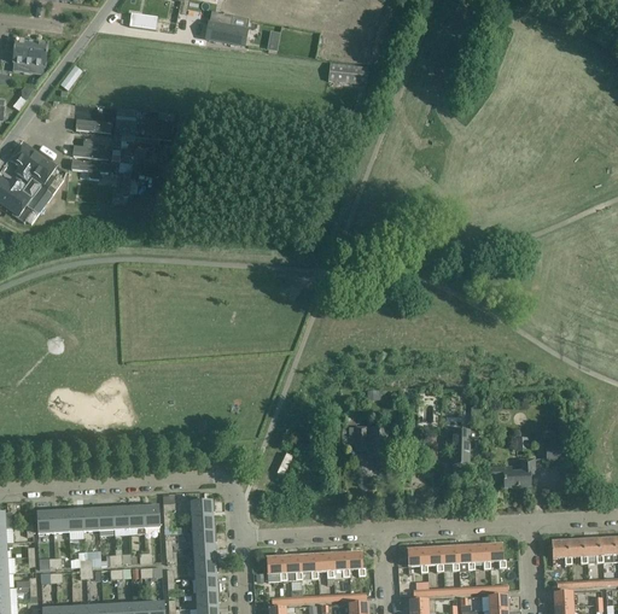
[(209,22),(207,37),(242,45),(244,45),(250,18),(232,15),(223,13),(223,12),(221,11),(220,12),(211,11),(210,21),(210,22),(209,22)]
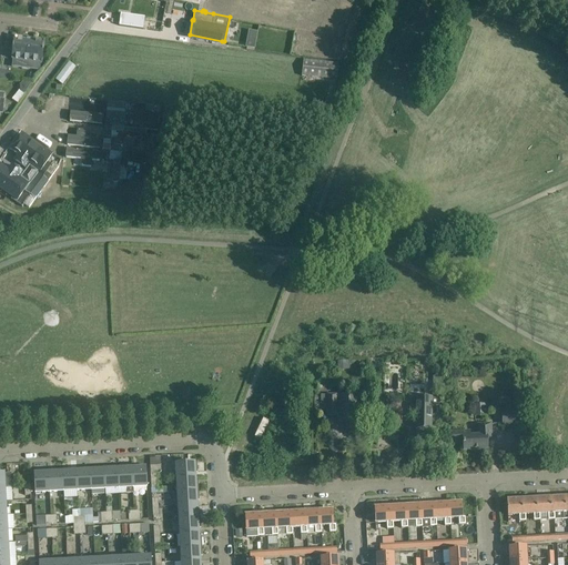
[(144,14),(121,11),(119,23),(143,27),(144,14)]
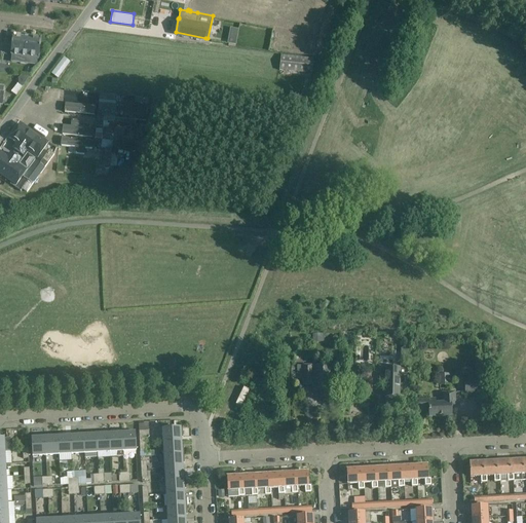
[(39,55),(41,36),(12,33),(10,52),(39,55)]
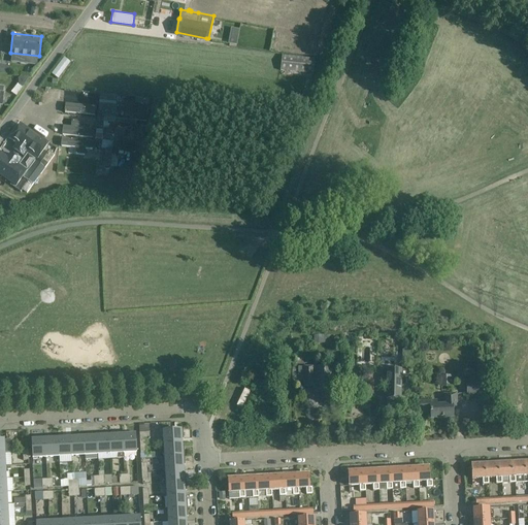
[(229,34),(228,41),(236,43),(238,36),(229,34)]
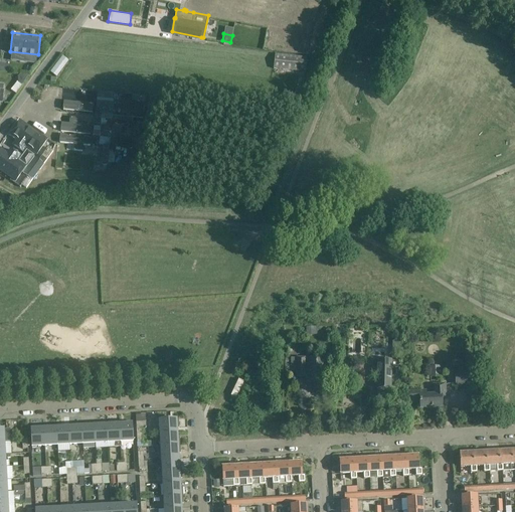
[(275,52),(273,67),(305,70),(307,55),(275,52)]
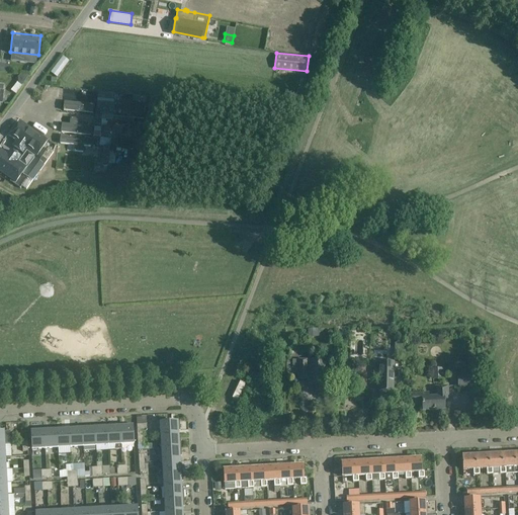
[(69,59),(62,54),(51,71),(57,75),(69,59)]
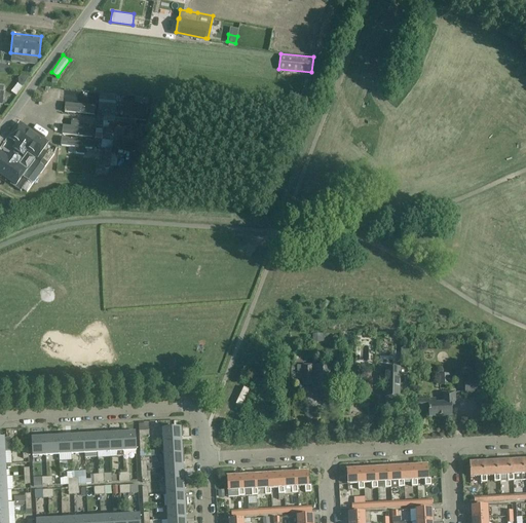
[(20,82),(23,84),(30,73),(22,73),(19,76),(20,82)]
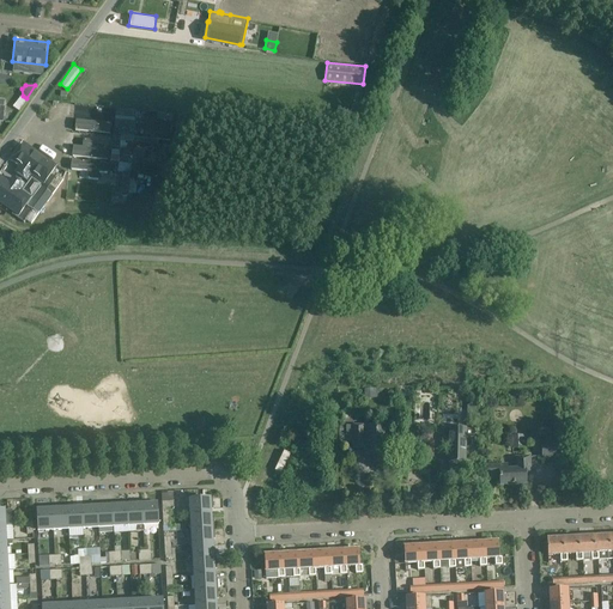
[(116,105),(115,122),(122,122),(121,131),(121,133),(134,134),(137,108),(123,107),(116,105)]
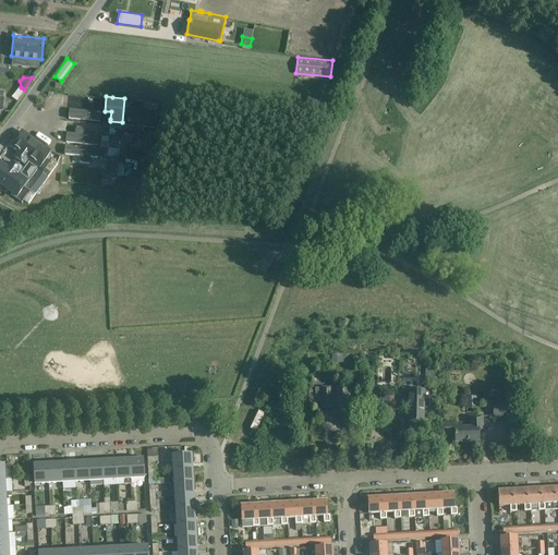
[(68,117),(100,120),(101,111),(91,110),(92,104),(86,104),(85,109),(69,107),(68,117)]
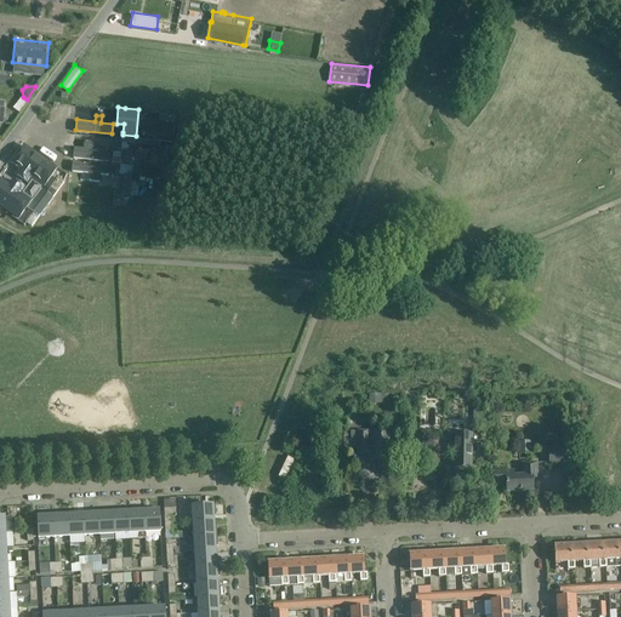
[(73,155),(108,159),(109,149),(103,149),(104,141),(85,140),(85,147),(74,146),(73,155)]
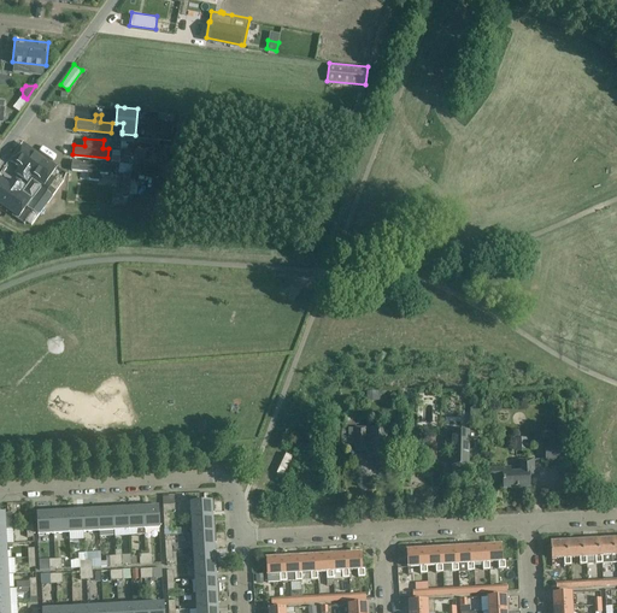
[(24,141),(11,160),(19,165),(16,171),(28,180),(31,175),(45,183),(57,165),(24,141)]
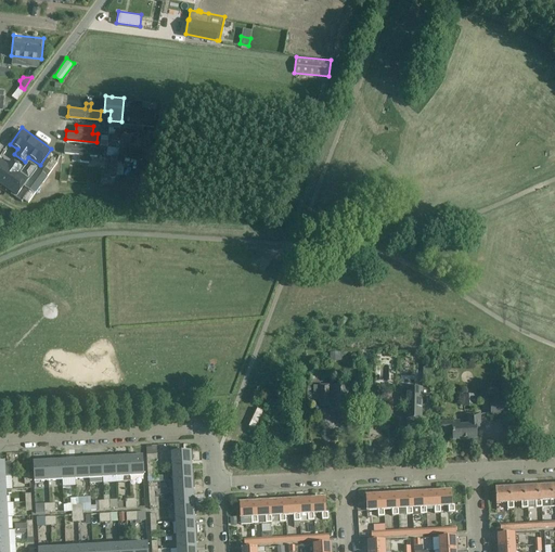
[(64,152),(79,153),(79,159),(89,161),(90,154),(97,155),(98,146),(65,143),(64,152)]
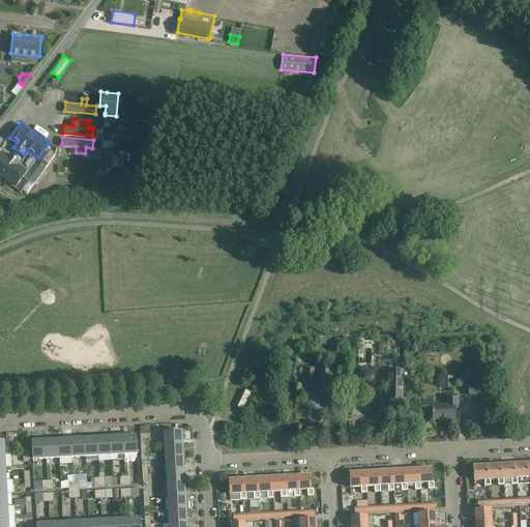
[(48,162),(55,153),(54,153),(50,149),(43,158),(48,162)]
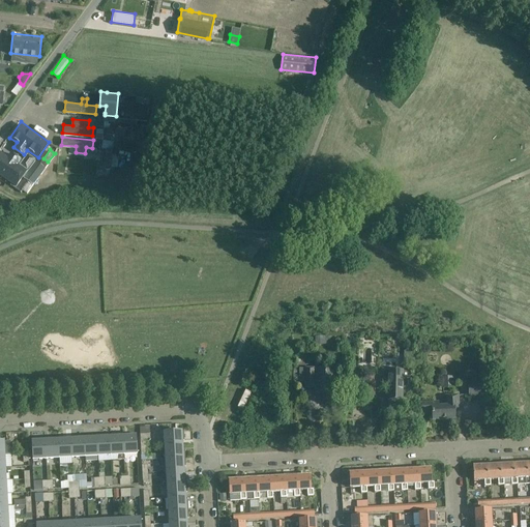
[(27,169),(0,150),(0,173),(17,185),(23,175),(27,169)]
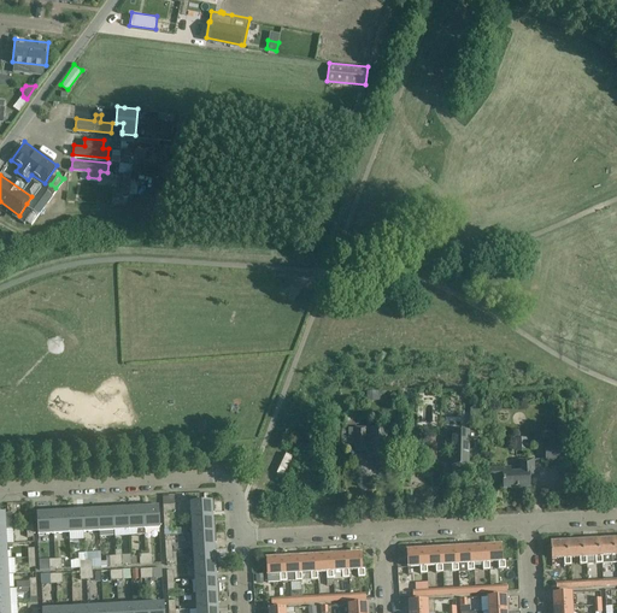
[(41,186),(28,204),(33,208),(39,212),(47,200),(52,194),(41,186)]
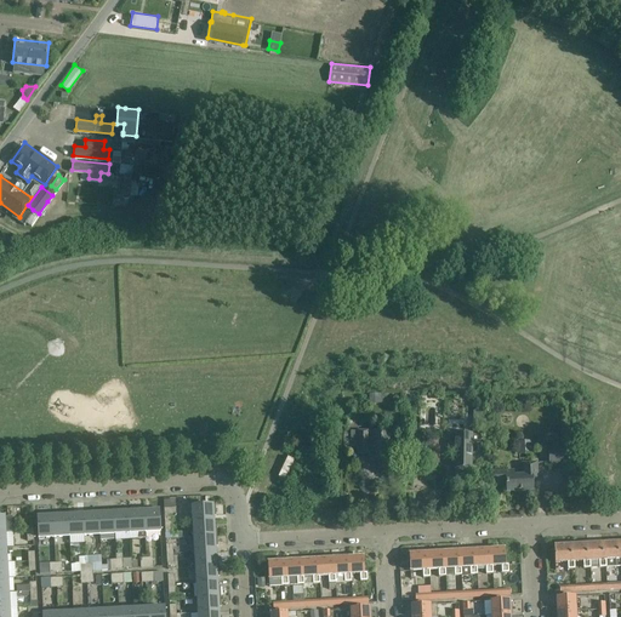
[(33,210),(26,220),(32,224),(39,213),(33,210)]
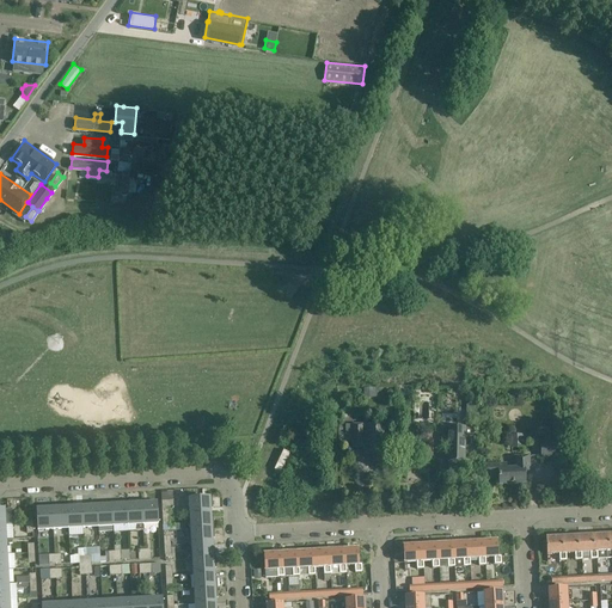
[(477,416),(477,401),(466,401),(466,416),(477,416)]
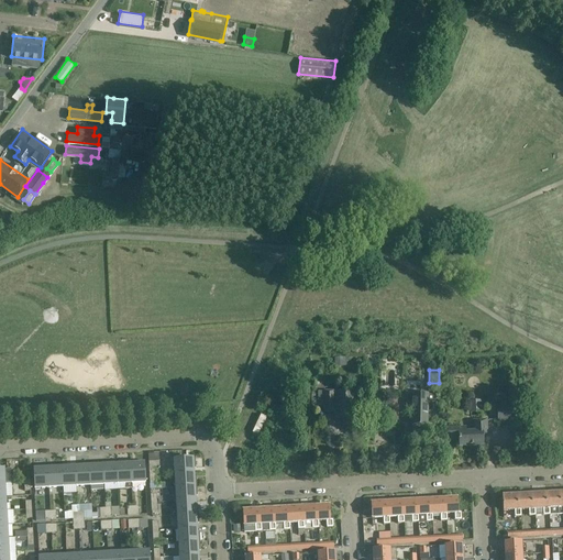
[(355,390),(335,388),(335,390),(324,388),(324,409),(335,409),(334,416),(342,416),(342,425),(355,426),(355,390)]
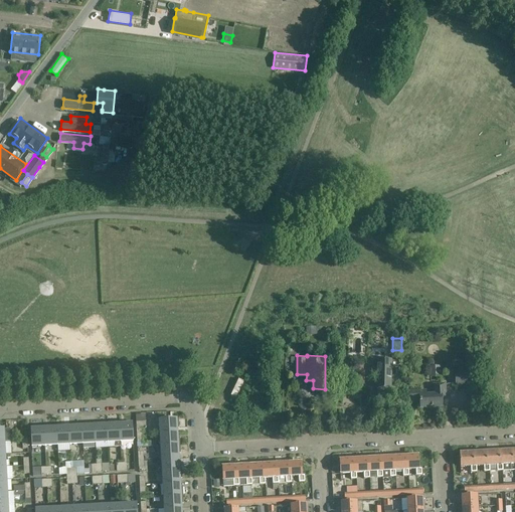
[(397,358),(377,358),(377,365),(373,365),(373,372),(377,372),(377,386),(390,386),(390,365),(395,365),(395,378),(401,378),(401,365),(397,365),(397,358)]
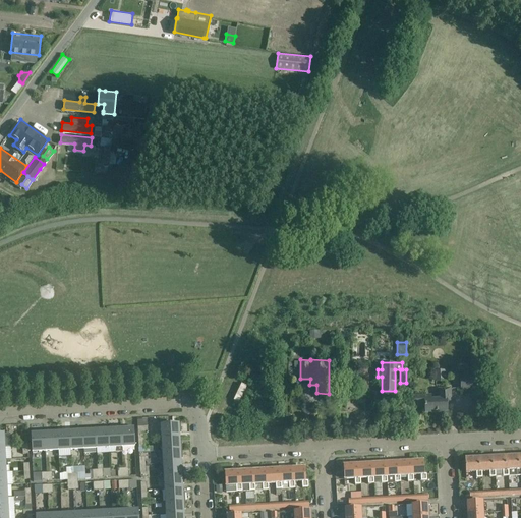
[(446,379),(446,368),(435,369),(436,379),(446,379)]
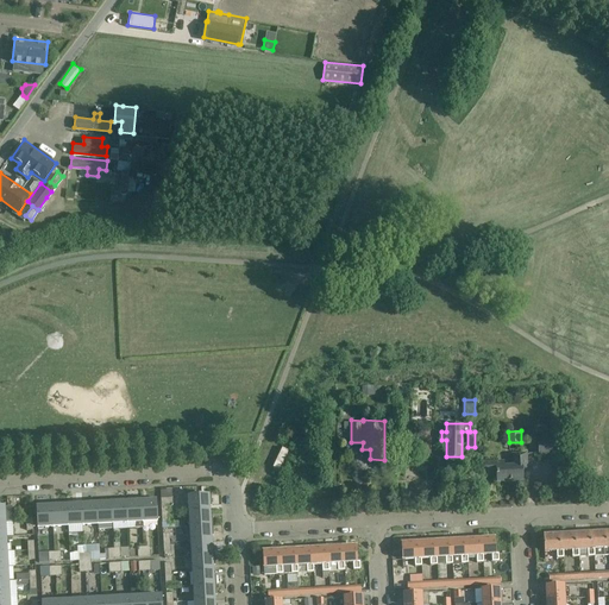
[(557,439),(556,430),(541,432),(542,440),(538,440),(539,453),(559,452),(559,439),(557,439)]
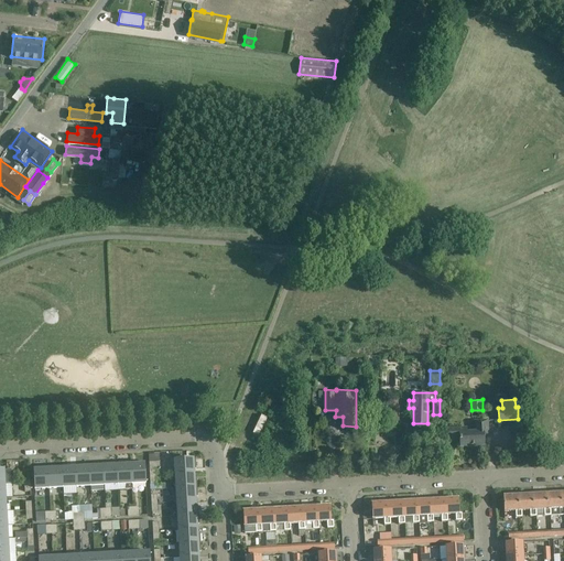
[(379,401),(366,401),(365,419),(379,419),(379,401)]
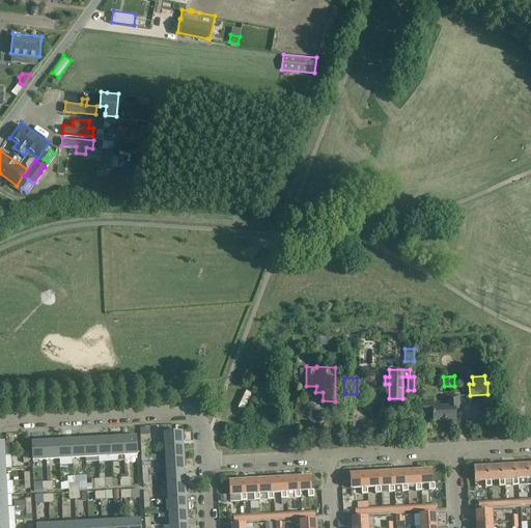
[(246,389),(238,406),(244,408),(251,391),(246,389)]
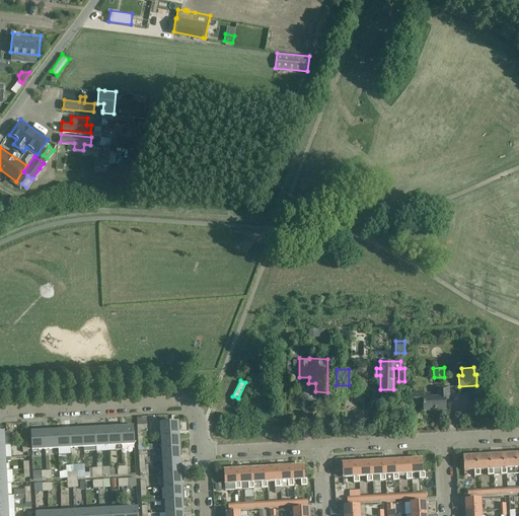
[(449,397),(448,384),(437,385),(437,395),(428,396),(427,391),(413,392),(414,401),(423,400),(424,409),(445,408),(445,397),(449,397)]
